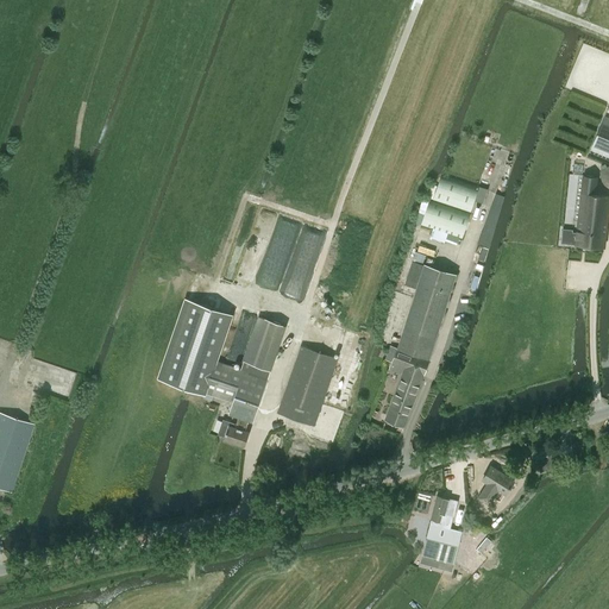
[(608,125),(601,123),(591,146),(608,152),(608,125)]
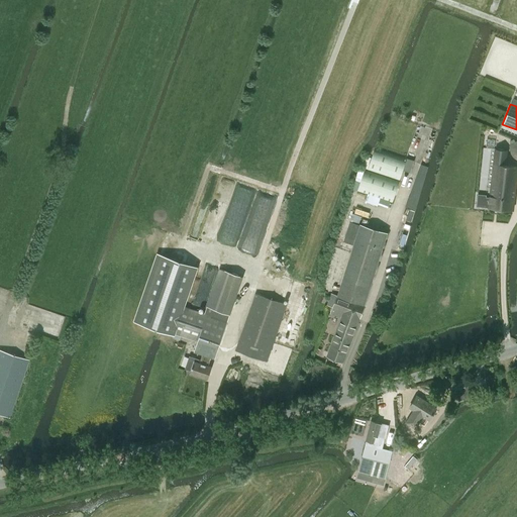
[(375,148),(368,170),(400,181),(407,159),(375,148)]
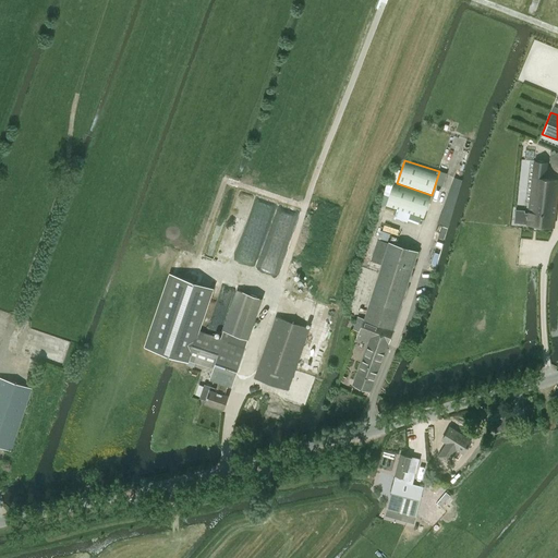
[(516,209),(514,222),(554,227),(557,186),(557,178),(545,178),(547,161),(534,160),(529,213),(524,213),(524,210),(516,209)]
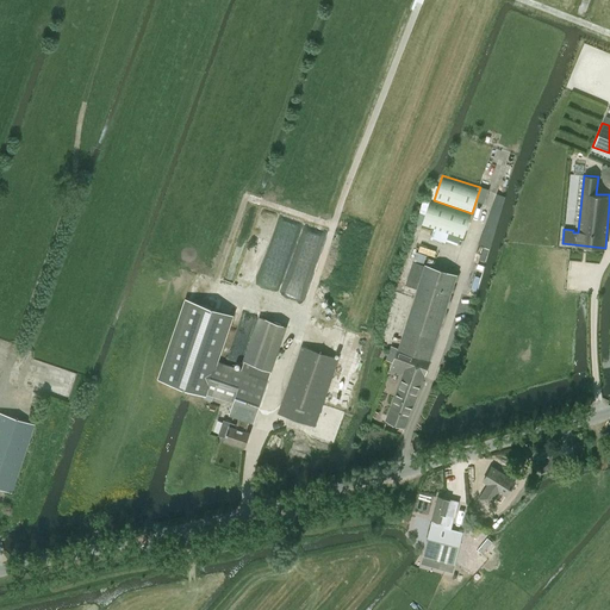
[(480,243),(491,247),(506,195),(496,192),(480,243)]
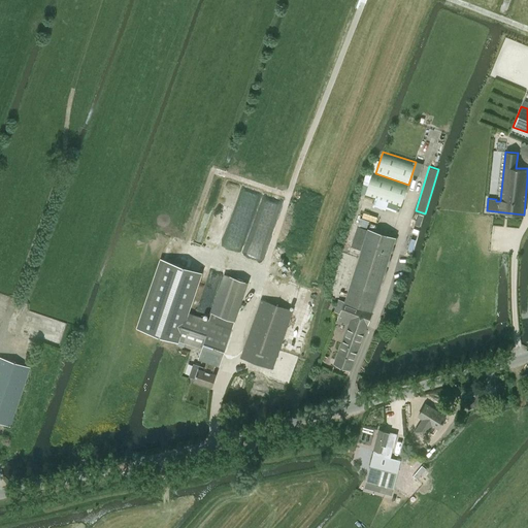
[(407,185),(372,173),(365,196),(400,207),(407,185)]
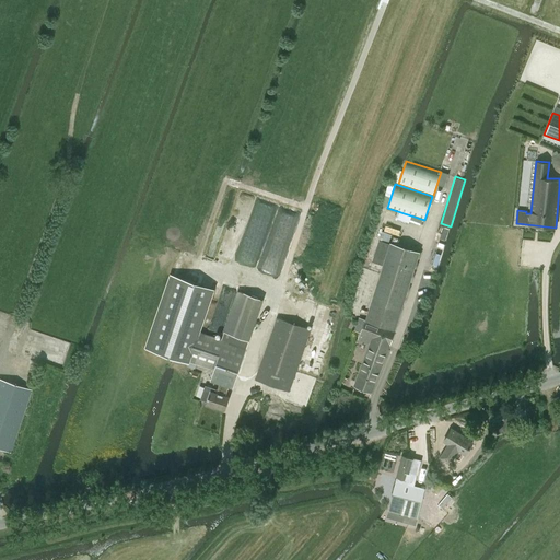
[(386,224),(385,230),(400,234),(401,229),(386,224)]
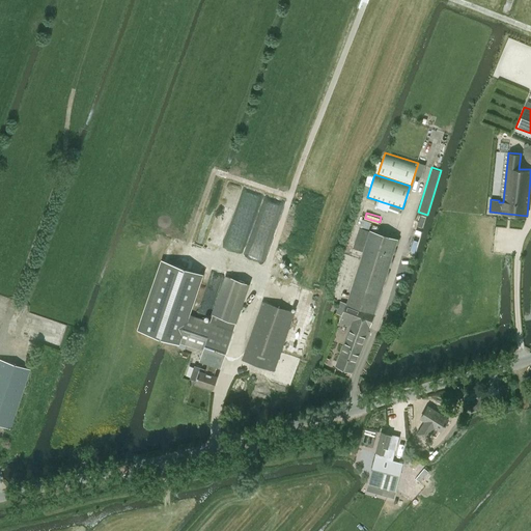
[(374,312),(380,295),(398,239),(370,229),(346,303),(374,312)]
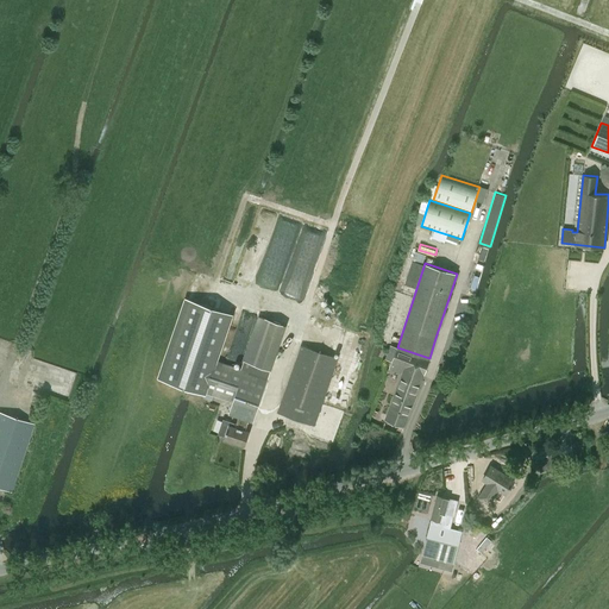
[(252,280),(240,276),(238,283),(250,287),(252,280)]
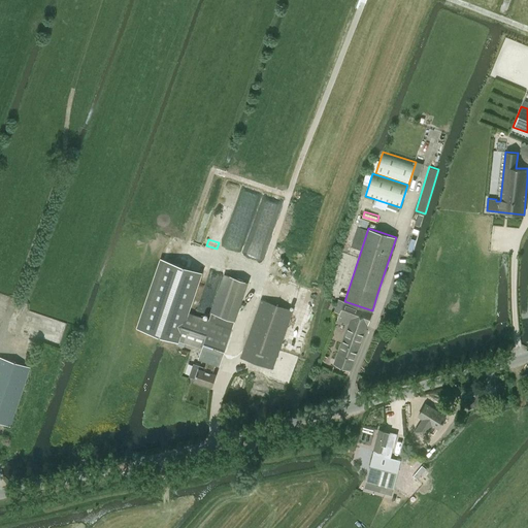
[(187,312),(200,272),(162,259),(139,328),(177,341),(183,342),(184,342),(186,342),(202,349),(198,359),(207,362),(216,365),(220,366),(232,328),(187,312)]
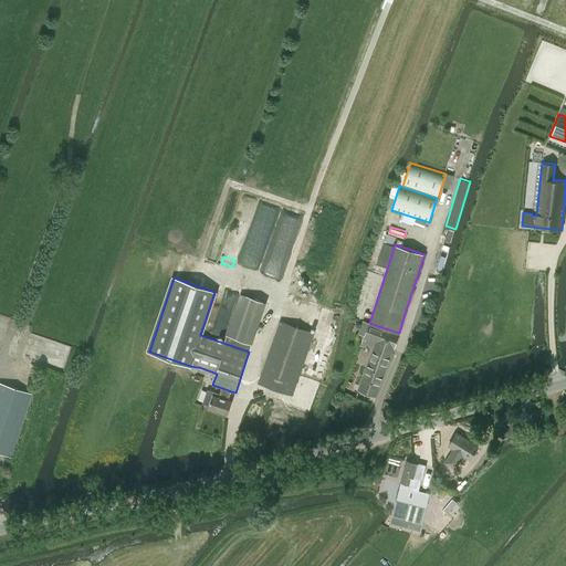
[(239,302),(227,336),(252,344),(263,310),(265,302),(241,294),(239,302)]
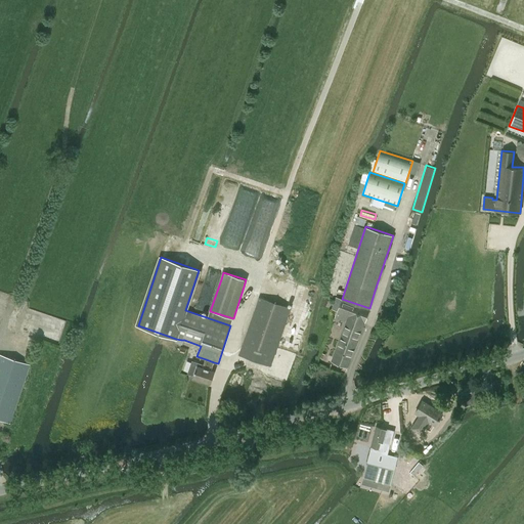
[(270,366),(291,308),(260,297),(239,355),(270,366)]
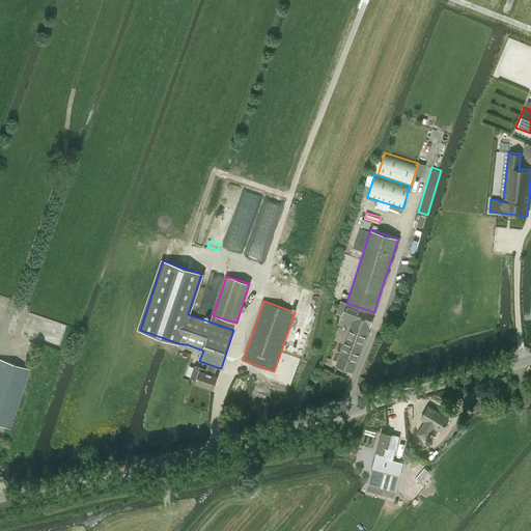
[(369,327),(374,314),(346,303),(342,315),(347,317),(345,325),(350,326),(367,333),(369,326),(369,327)]
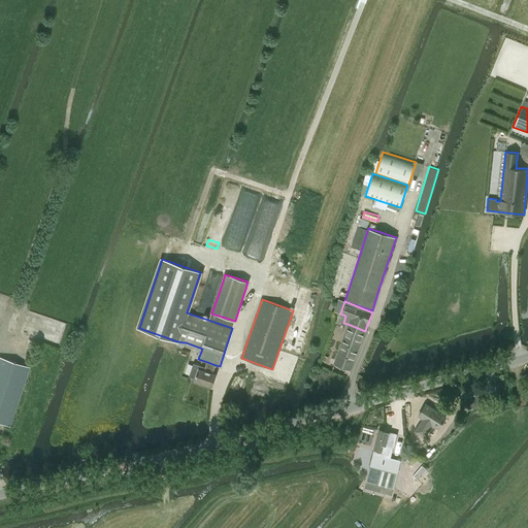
[(64,330),(66,323),(57,320),(55,328),(64,330)]
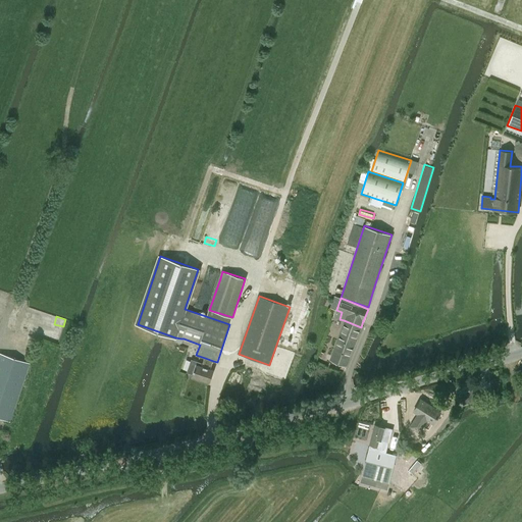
[(361,327),(344,320),(343,323),(345,324),(333,354),(330,360),(346,366),(361,327)]
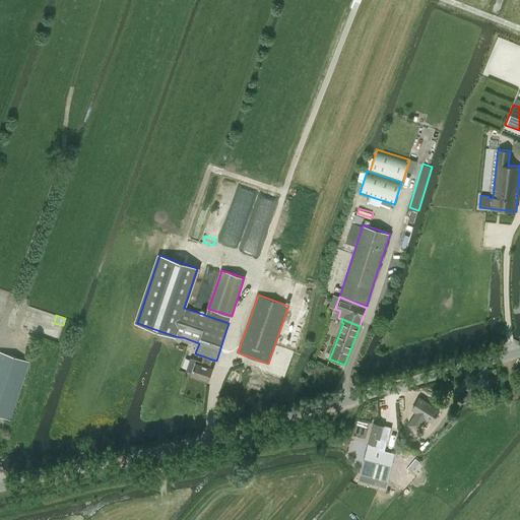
[(0,416),(9,419),(28,362),(0,351),(0,416)]
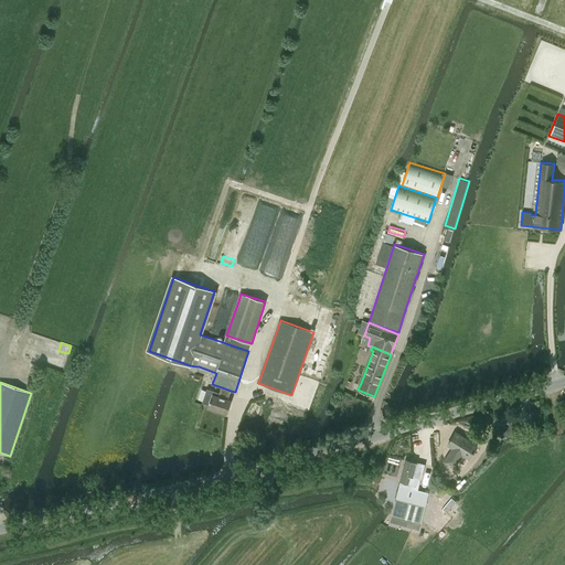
[(208,390),(202,403),(209,405),(208,407),(227,414),(232,401),(227,400),(230,394),(231,391),(222,387),(221,391),(220,393),(208,390)]
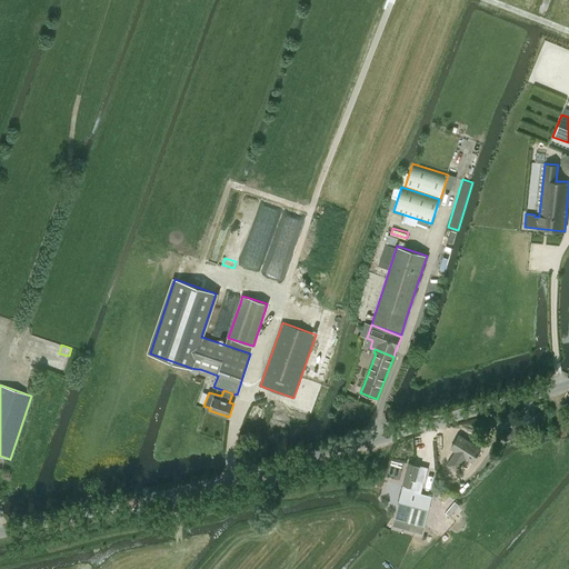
[(520,422),(501,429),(505,441),(525,436),(520,422)]
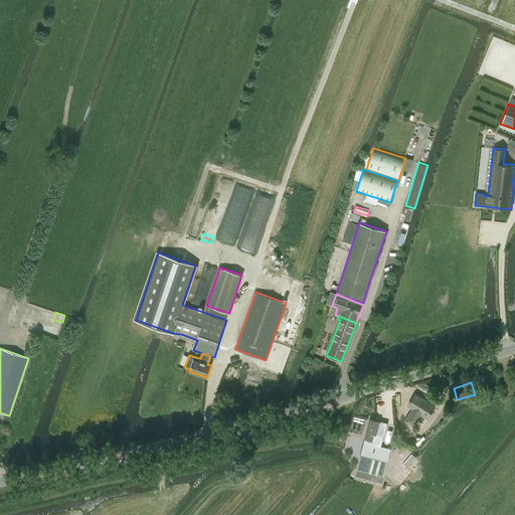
[(406,406),(400,416),(404,419),(404,420),(413,426),(416,422),(422,425),(427,418),(435,406),(415,394),(408,406),(412,408),(411,409),(406,406)]
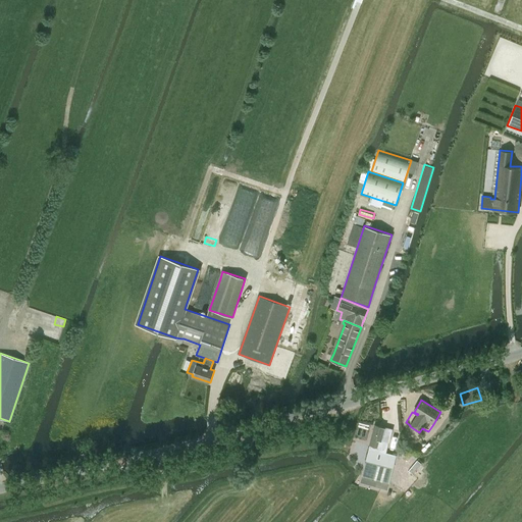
[(364,467),(362,475),(388,483),(396,455),(386,453),(388,442),(393,429),(385,427),(375,425),(364,467)]
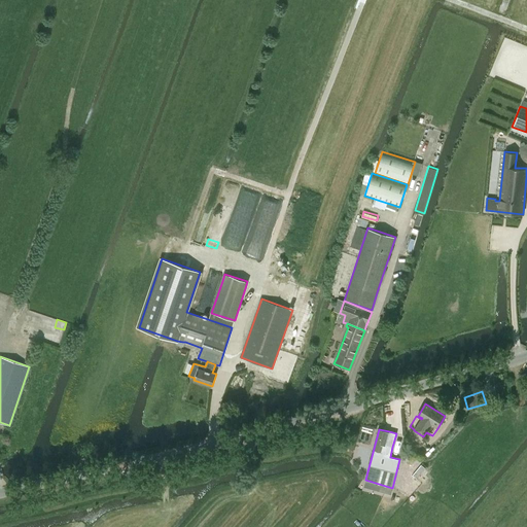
[(425,469),(421,465),(412,476),(417,480),(425,469)]
